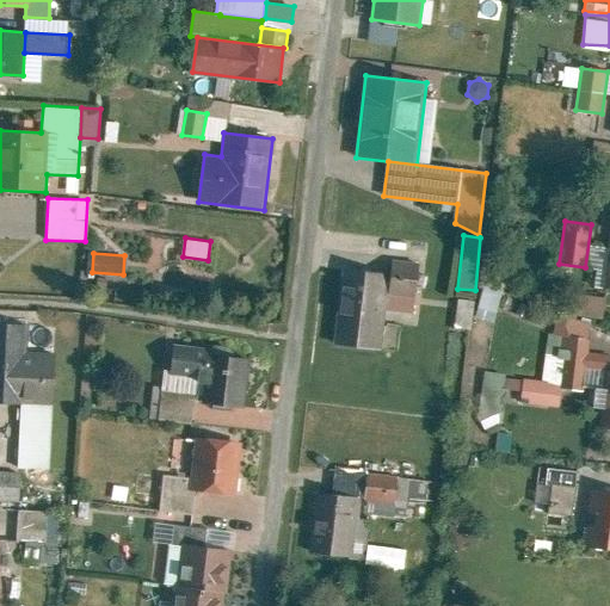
[(419,263),(394,260),(390,291),(416,295),(419,263)]
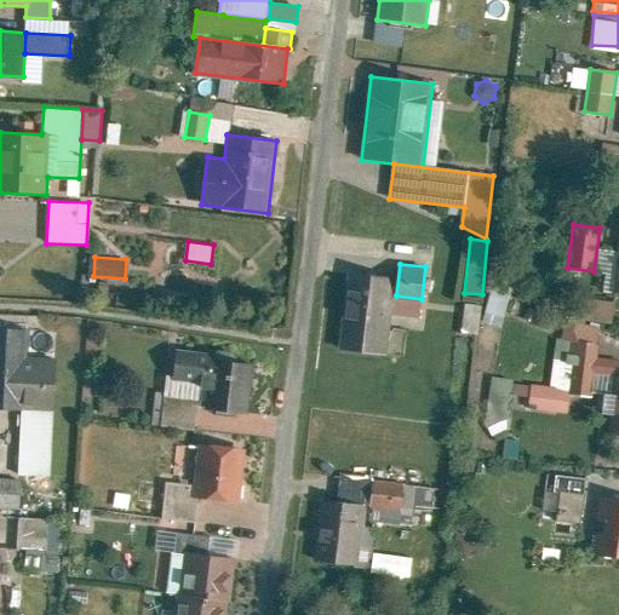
[(349,274),(339,349),(387,354),(396,279),(349,274)]
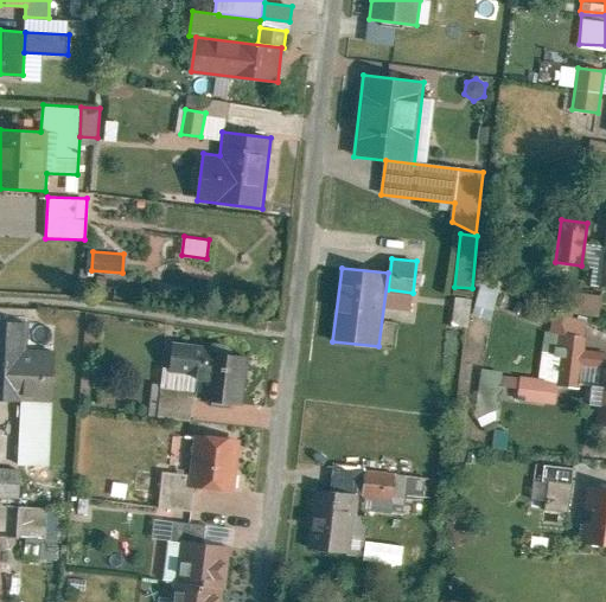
[(490,321),(499,287),(482,281),(472,315),(490,321)]
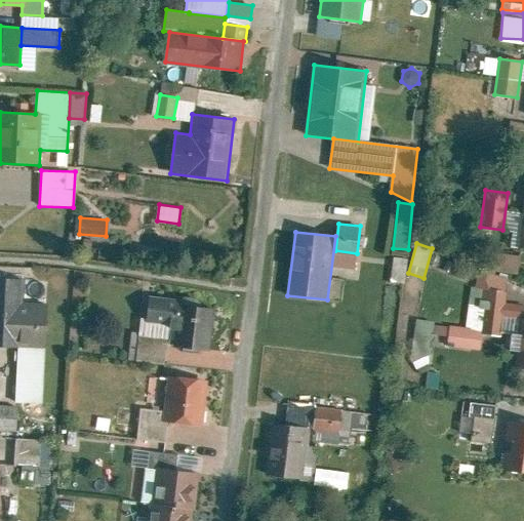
[(519,255),(491,252),(489,270),(517,273),(519,255)]
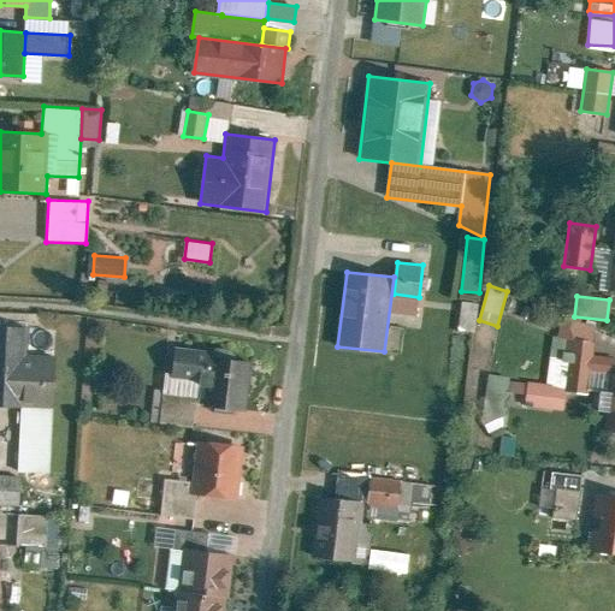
[(478,302),(462,301),(459,327),(475,328),(478,302)]
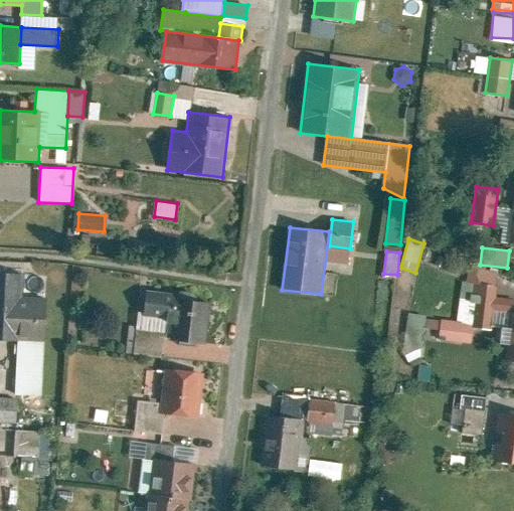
[(497,270),(470,267),(469,281),(496,283),(497,270)]
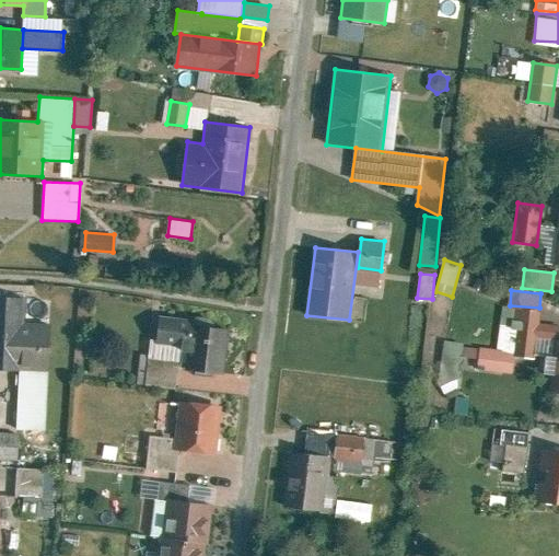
[(0,370),(19,371),(48,371),(49,322),(24,321),(25,298),(0,297),(0,370)]
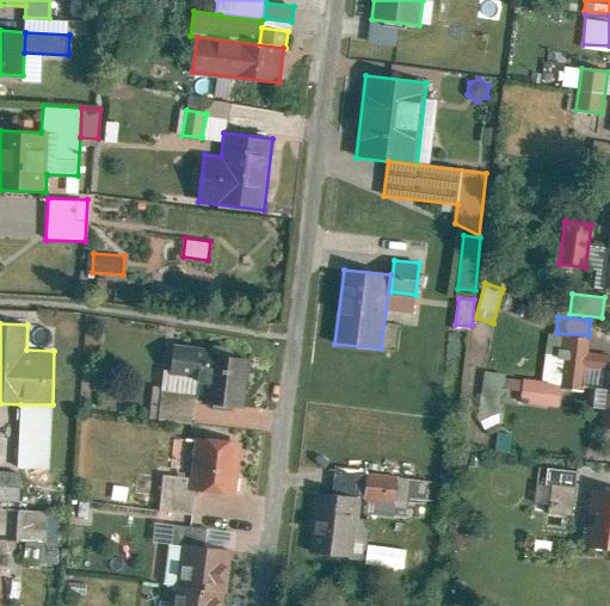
[(542,381),(561,382),(567,334),(547,332),(542,381)]
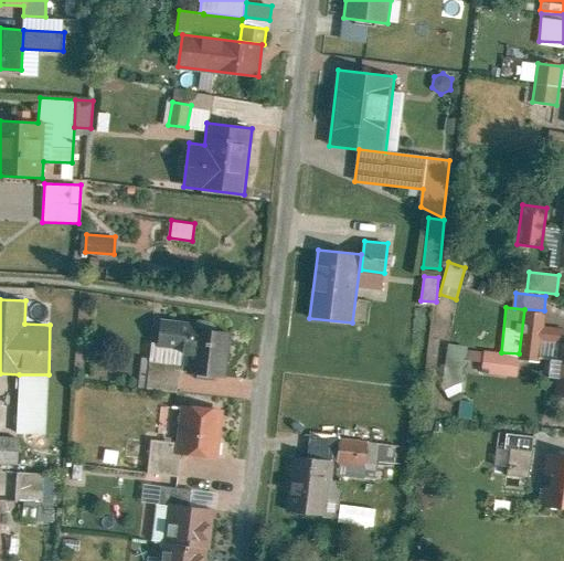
[(520,358),(540,360),(542,339),(563,341),(563,327),(543,326),(545,313),(525,311),(520,358)]
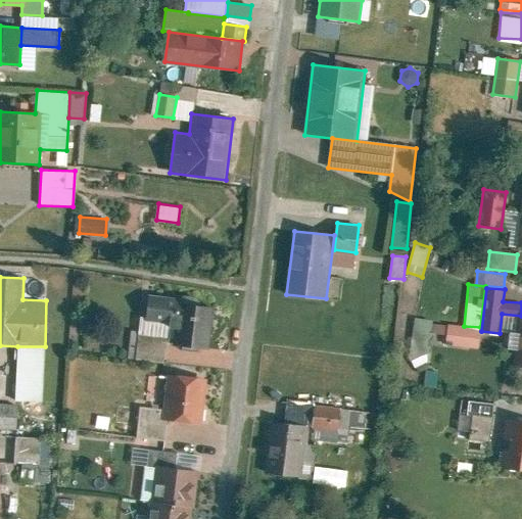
[(146,320),(177,323),(174,345),(208,349),(212,309),(188,305),(188,301),(149,297),(146,320)]
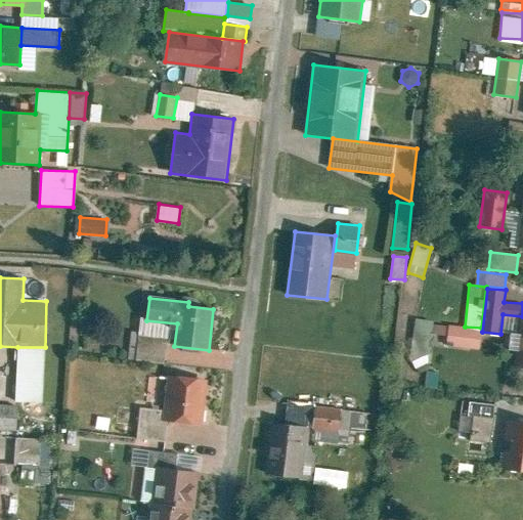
[(410,352),(430,354),(434,320),(415,318),(410,352)]
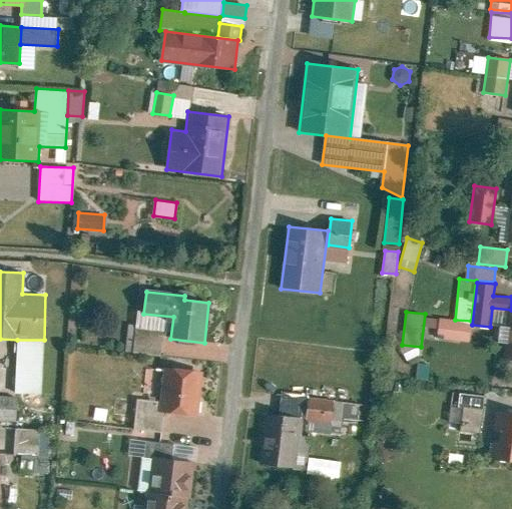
[(469,341),(471,321),(455,320),(426,317),(423,337),(469,341)]
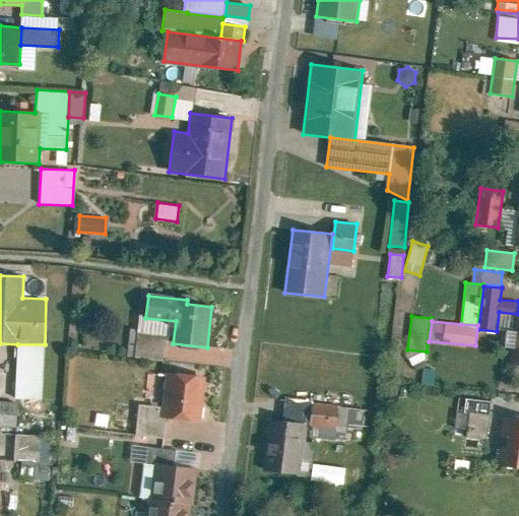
[(43,399),(45,344),(17,344),(16,398),(43,399)]
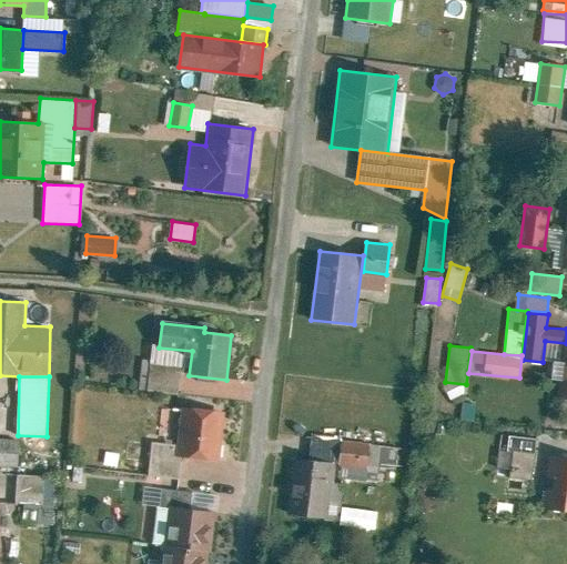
[(182,408),(178,444),(152,442),(148,474),(176,477),(179,455),(220,461),(225,413),(182,408)]
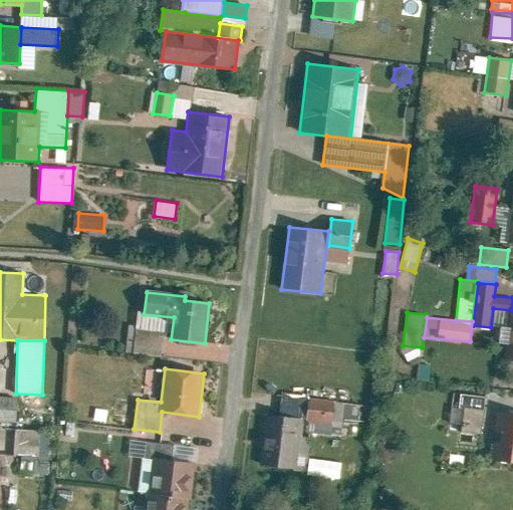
[(461,431),(481,434),(485,397),(461,394),(459,407),(451,406),(449,422),(462,423),(461,431)]
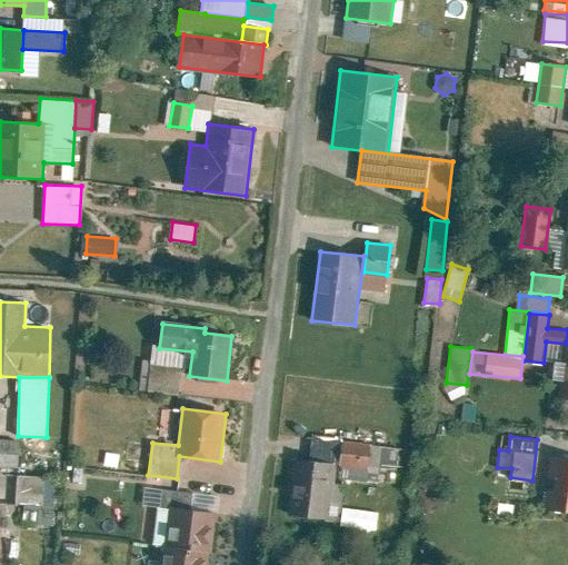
[(18,439),(0,438),(0,466),(17,467),(18,439)]
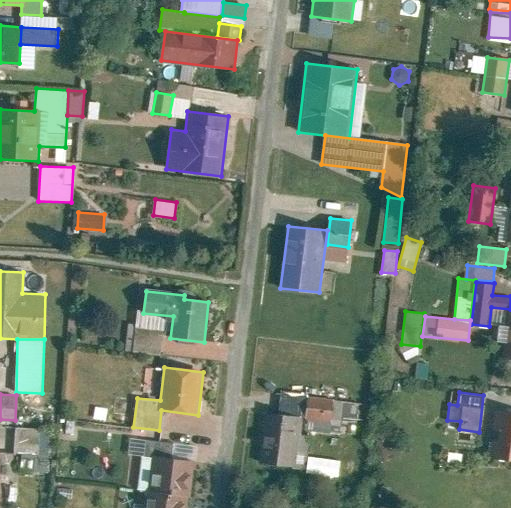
[(333,400),(309,398),(306,418),(330,421),(333,400)]
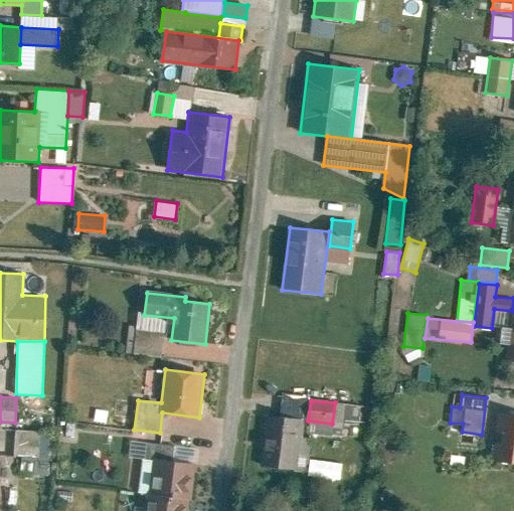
[(493,460),(513,462),(513,413),(499,412),(493,460)]
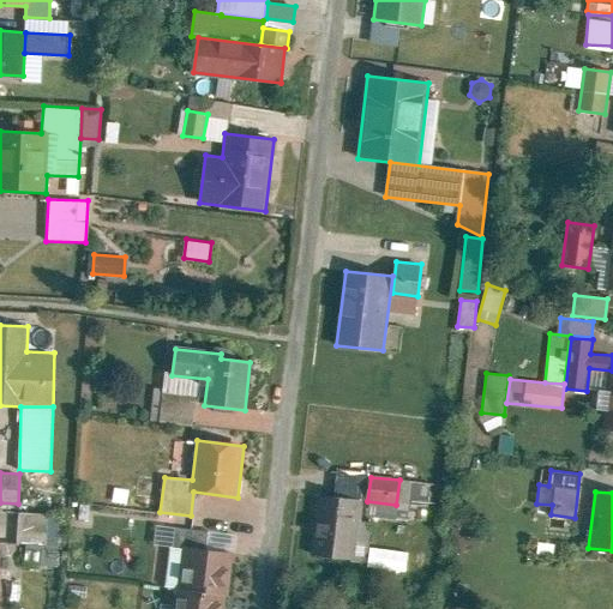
[(317,494),(311,554),(353,559),(360,499),(317,494)]
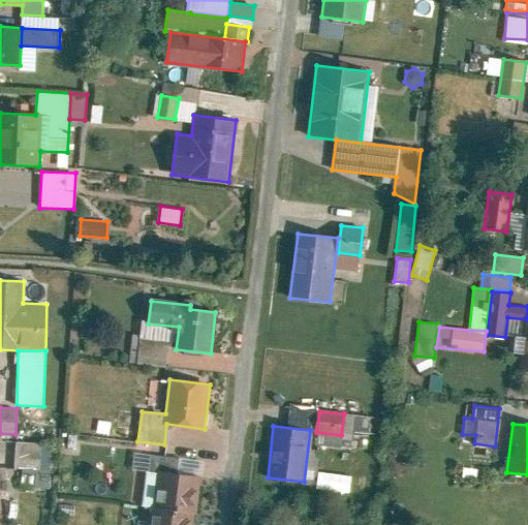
[(59,443),(17,440),(14,466),(23,467),(22,485),(53,486),(54,469),(57,469),(59,443)]
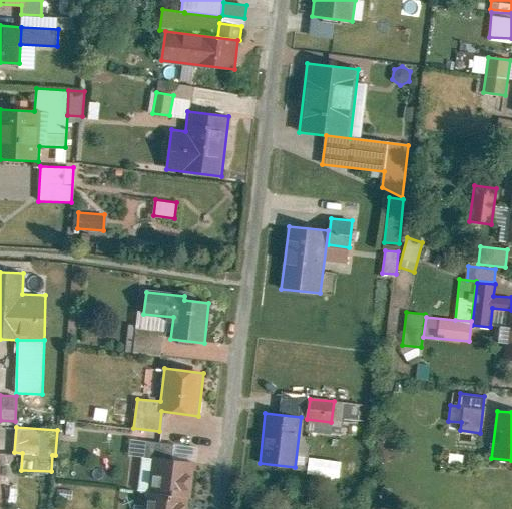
[(173,443),(146,440),(144,455),(171,459),(173,443)]
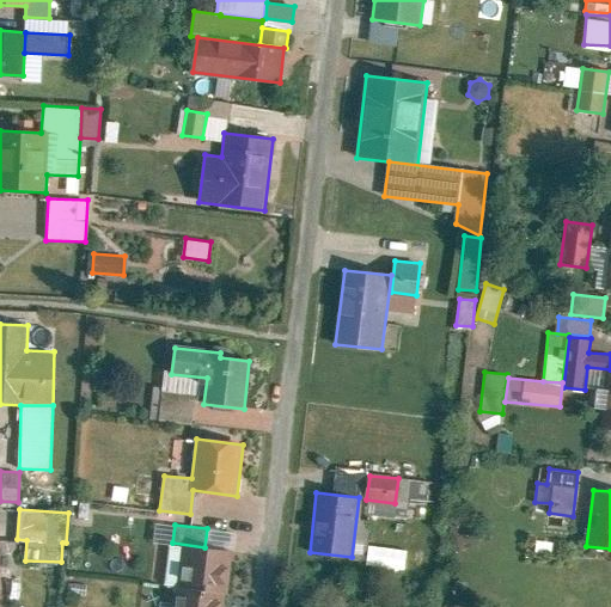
[(407,566),(410,546),(370,540),(367,560),(407,566)]
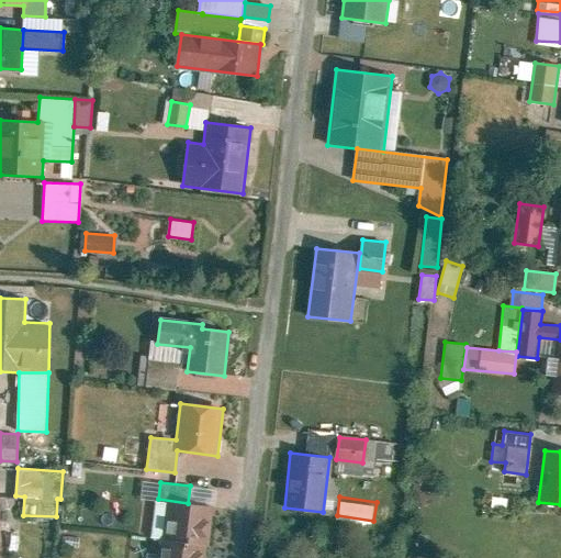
[(164,539),(210,546),(214,508),(168,502),(164,539)]
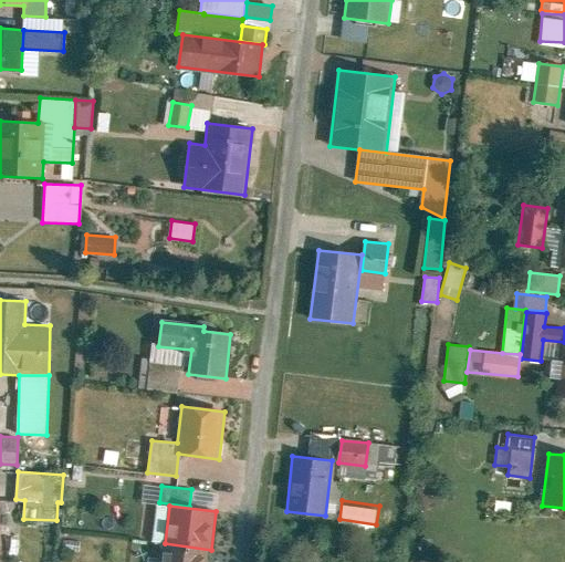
[(158,561),(206,561),(208,549),(161,543),(158,561)]
